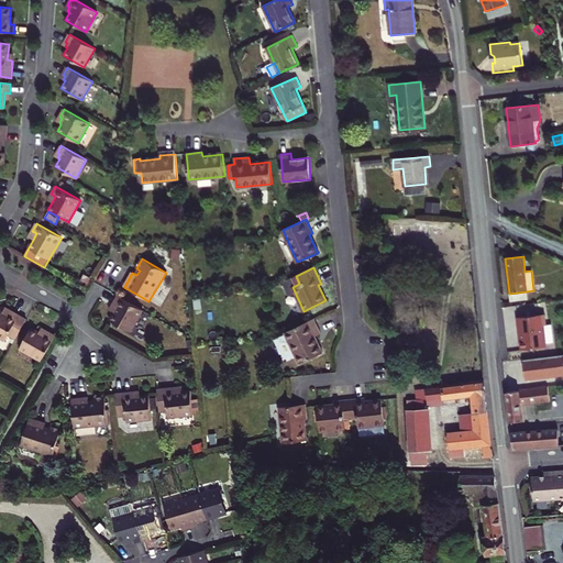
[(510,302),(528,300),(527,291),(509,294),(510,302)]
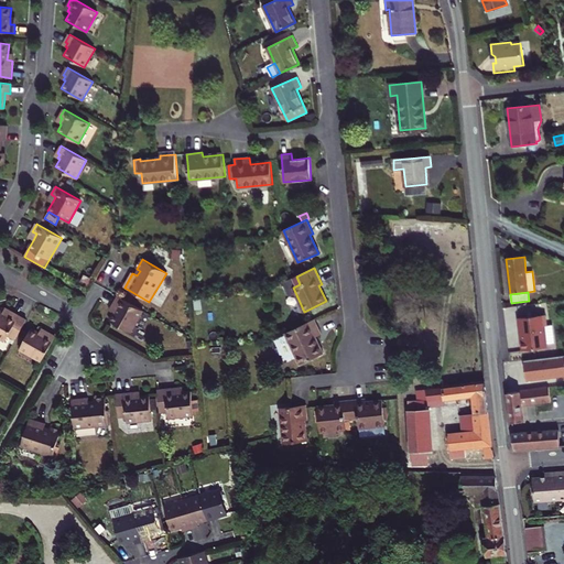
[(131,333),(143,311),(118,296),(114,304),(118,307),(115,313),(110,321),(131,333)]
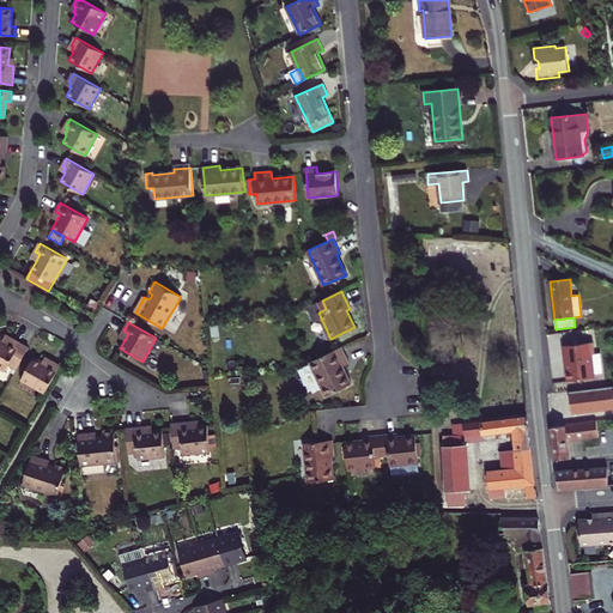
[(8,365),(17,369),(29,347),(12,339),(10,344),(2,340),(0,338),(0,368),(5,371),(8,365)]
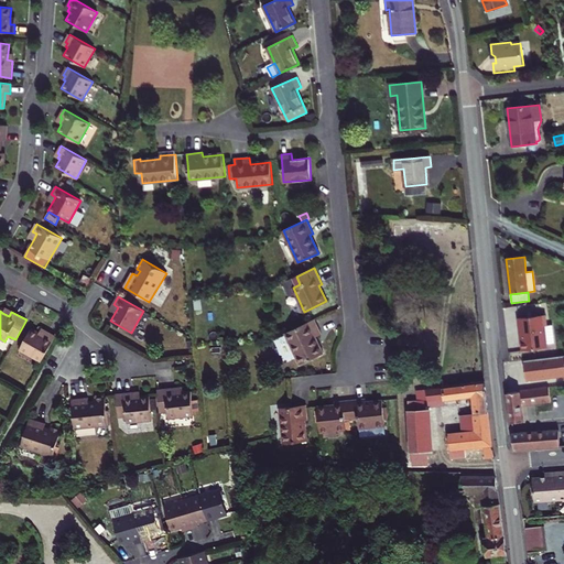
[(523,350),(545,348),(542,327),(545,326),(544,315),(519,318),(521,333),(522,333),(523,338),(522,340),(523,350)]
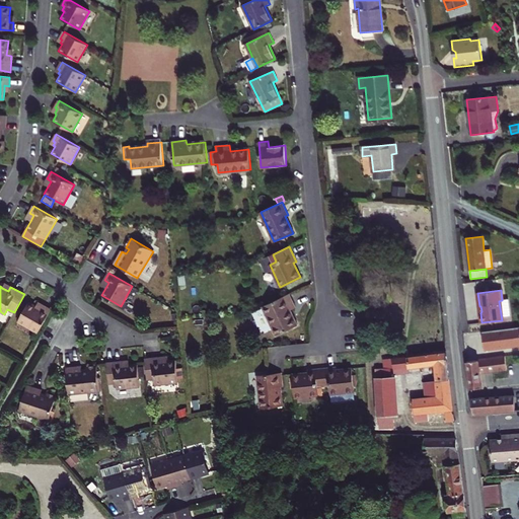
[(296,307),(289,294),(263,306),(277,336),(297,325),(290,310),(296,307)]
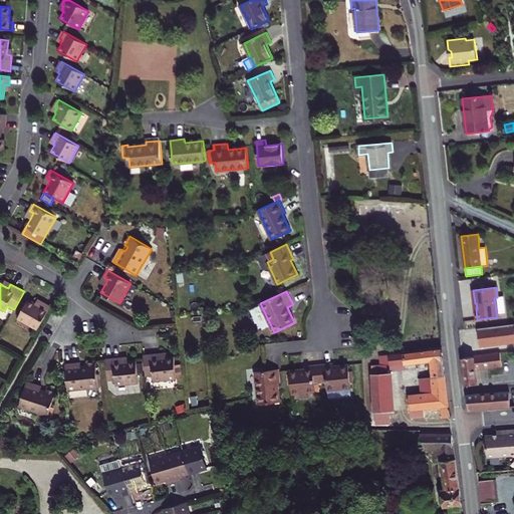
[(38,329),(51,306),(43,302),(41,306),(36,303),(29,299),(18,318),(38,329)]
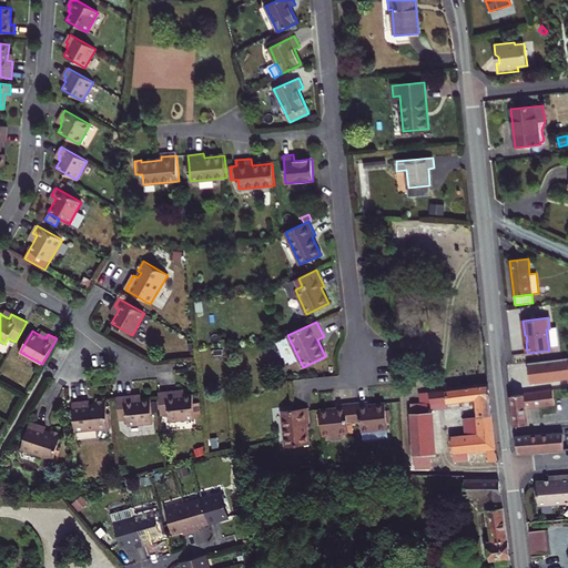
[(531,384),(567,378),(567,358),(529,364),(531,384)]
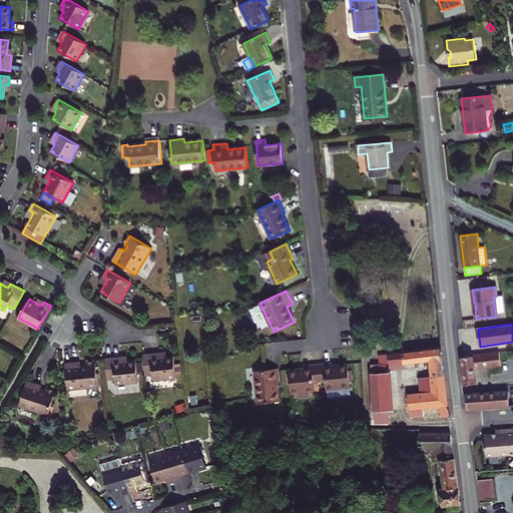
[(442,417),(449,417),(441,348),(404,353),(406,365),(430,362),(432,376),(433,393),(421,395),(408,396),(409,409),(441,406),(442,417)]
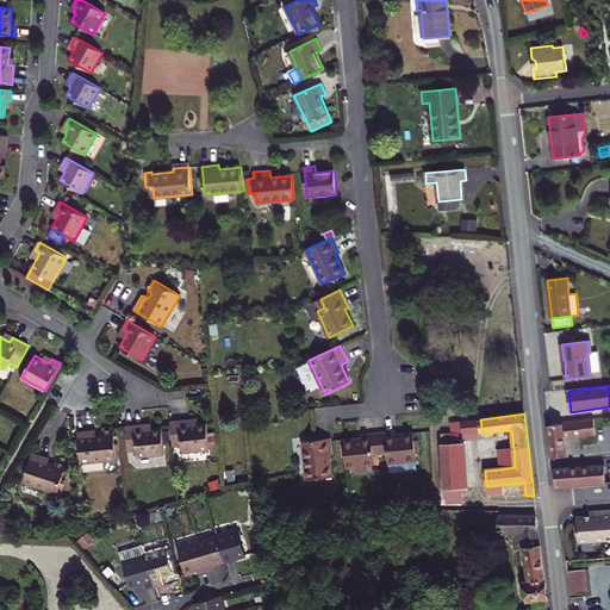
[(190,419),(170,422),(173,446),(181,444),(182,452),(210,449),(209,446),(207,434),(206,423),(197,424),(190,425),(190,419)]
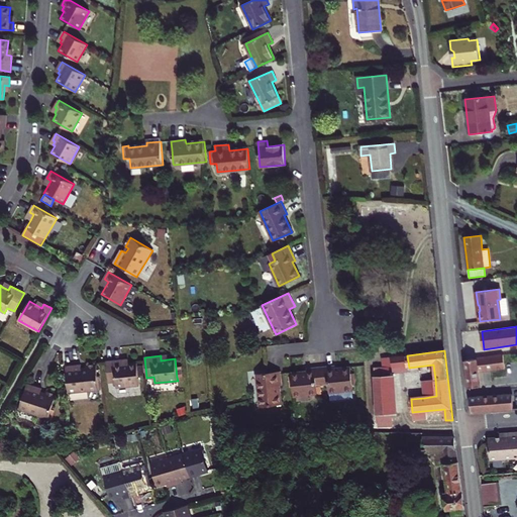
[(469,388),(480,386),(479,372),(478,369),(483,369),(483,372),(505,369),(504,355),(464,360),(469,388)]
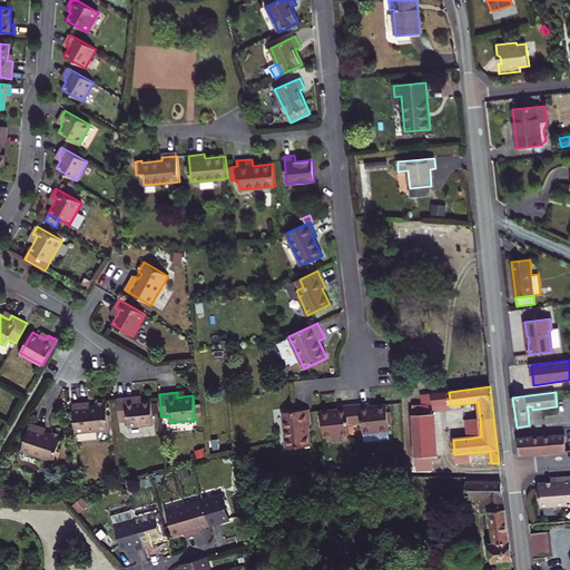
[(135,397),(117,399),(119,421),(128,420),(129,428),(154,424),(151,400),(143,401),(135,402),(135,397)]
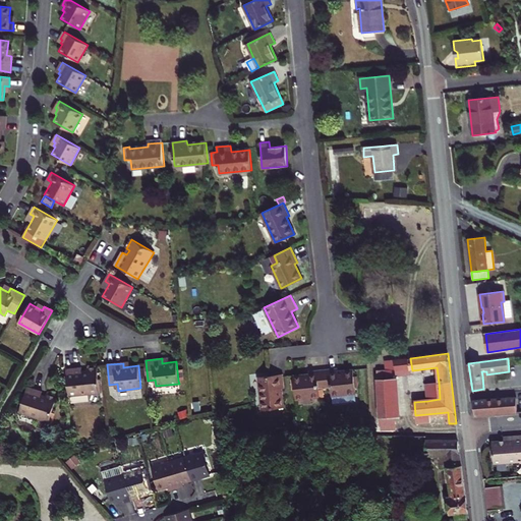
[(90,395),(100,394),(97,366),(87,368),(87,371),(81,371),(81,367),(66,368),(69,396),(89,393),(90,395)]
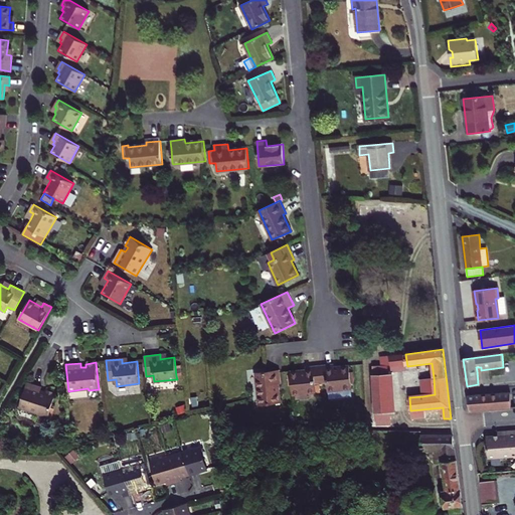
[(328,383),(329,398),(353,396),(351,382),(350,372),(349,366),(334,367),(334,364),(326,365),(328,383)]
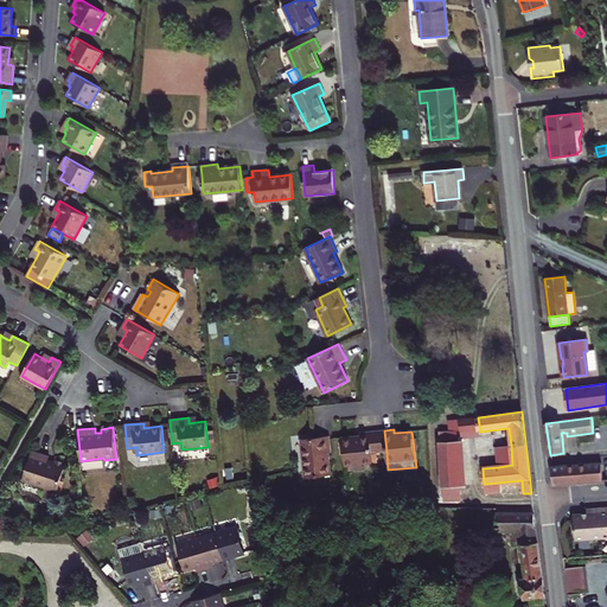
[(372,453),(387,452),(384,430),(360,433),(360,436),(343,439),(345,465),(374,462),(372,453)]
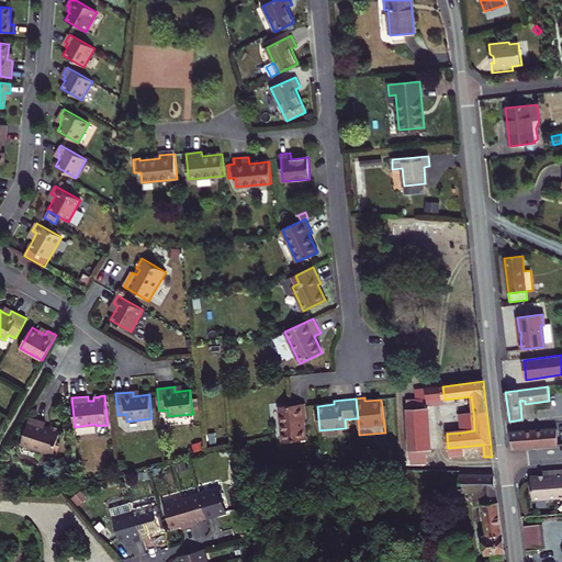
[(283,441),(305,439),(303,419),(306,418),(305,404),(280,406),(283,441)]
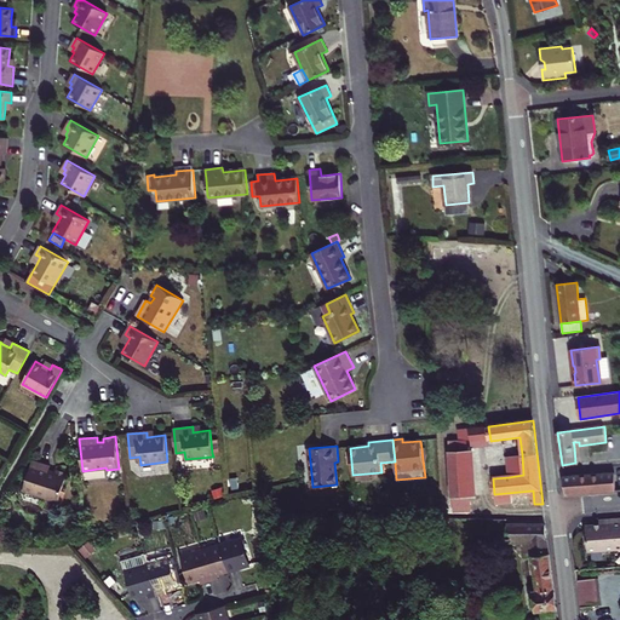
[(445,498),(480,495),(477,449),(442,451),(445,498)]
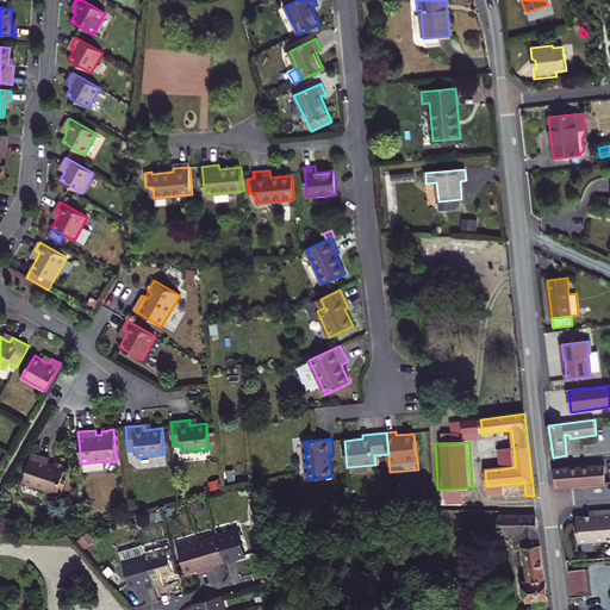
[(500,470),(515,467),(514,447),(498,449),(500,470)]
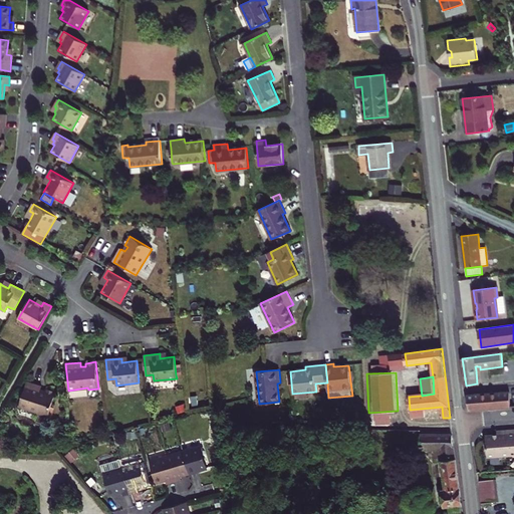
[(19,407),(37,413),(37,415),(47,418),(55,393),(45,390),(44,393),(40,392),(41,387),(27,382),(19,407)]
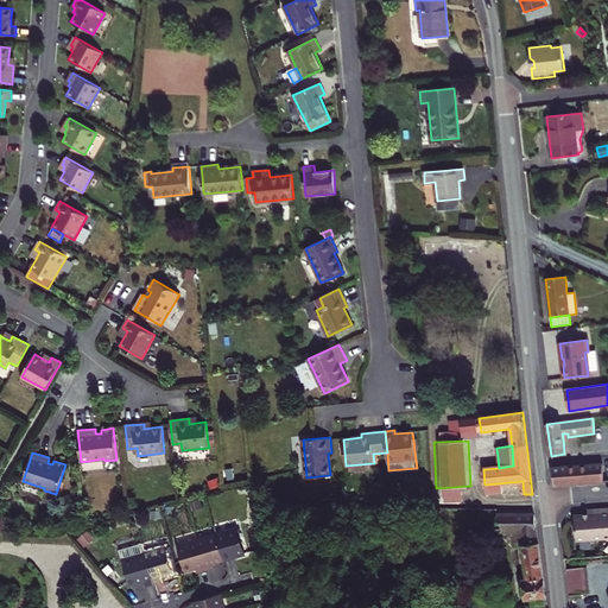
[(555,485),(561,485),(603,481),(602,463),(552,467),(555,485)]
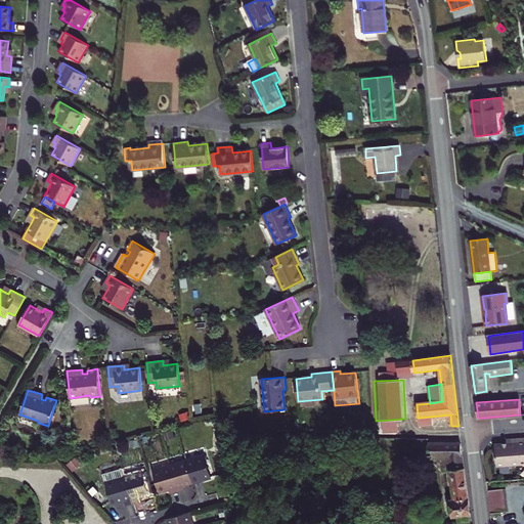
[(206,419),(208,426),(216,423),(214,417),(206,419)]
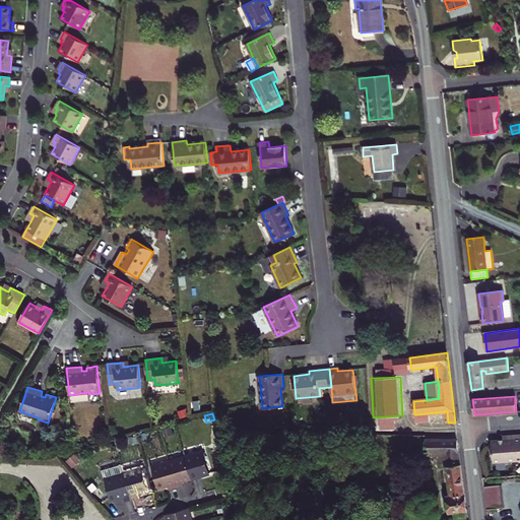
[(166,437),(173,435),(171,428),(164,430),(166,437)]
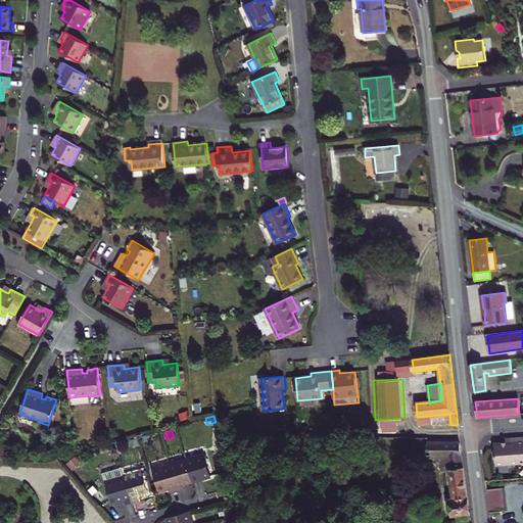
[(509,441),(506,441),(493,442),(495,465),(519,464),(517,437),(509,438),(509,441)]
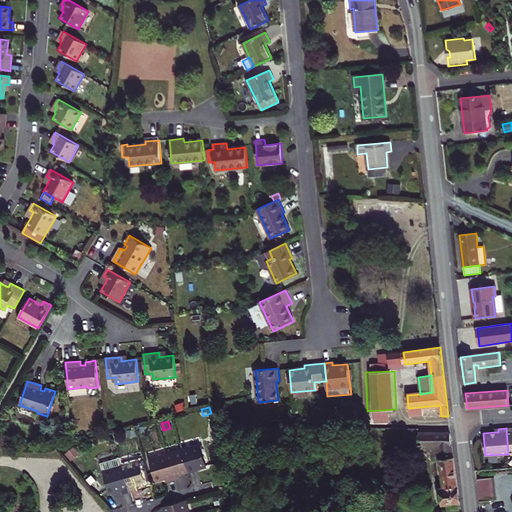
[(460,501),(455,472),(450,433),(419,433),(419,435),(415,435),(414,444),(418,444),(418,446),(437,446),(443,487),(439,487),(440,490),(438,492),(439,500),(441,501),(442,504),(445,504),(460,501)]
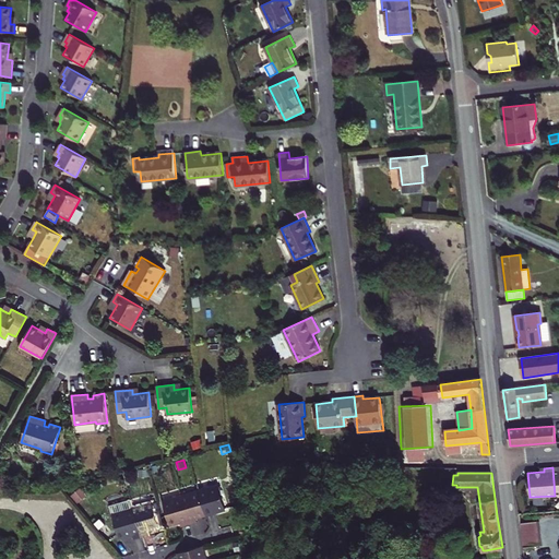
[(200,491),(206,514),(226,509),(219,486),(200,491)]
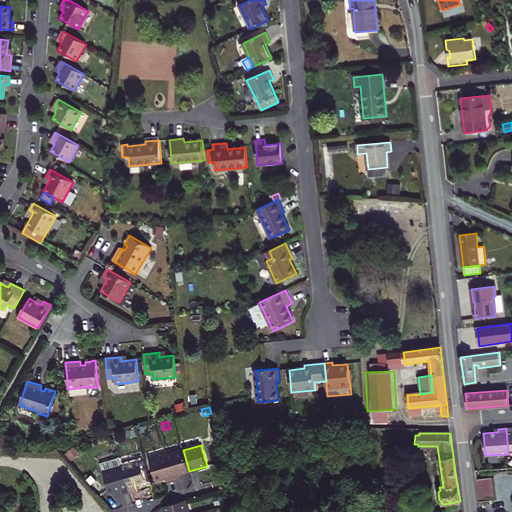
[(67,453),(72,460),(78,455),(73,448),(67,453)]
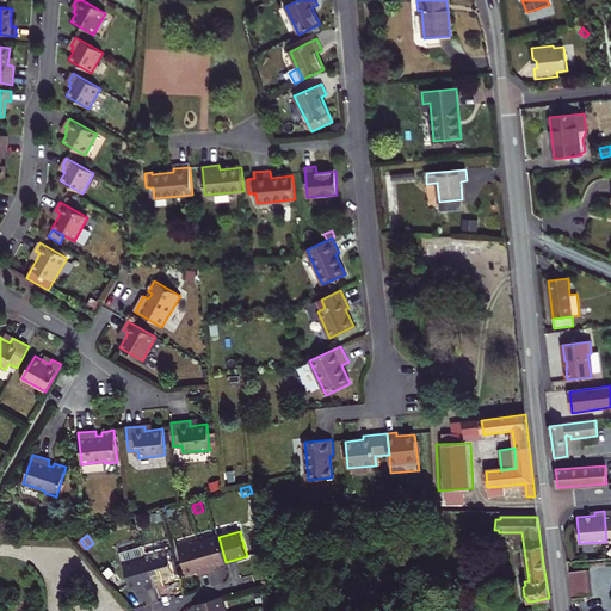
[(226,562),(218,537),(198,543),(208,573),(216,571),(215,566),(226,562)]
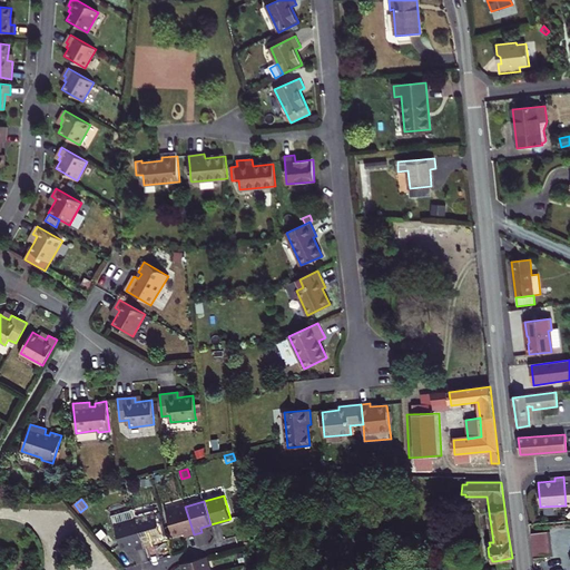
[(186,537),(194,534),(185,507),(166,512),(173,536),(184,532),(186,537)]
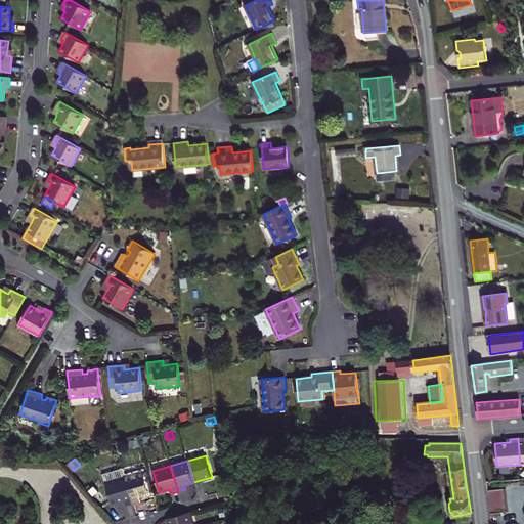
[(125,477),(123,469),(103,475),(112,505),(124,501),(125,506),(132,504),(125,477)]
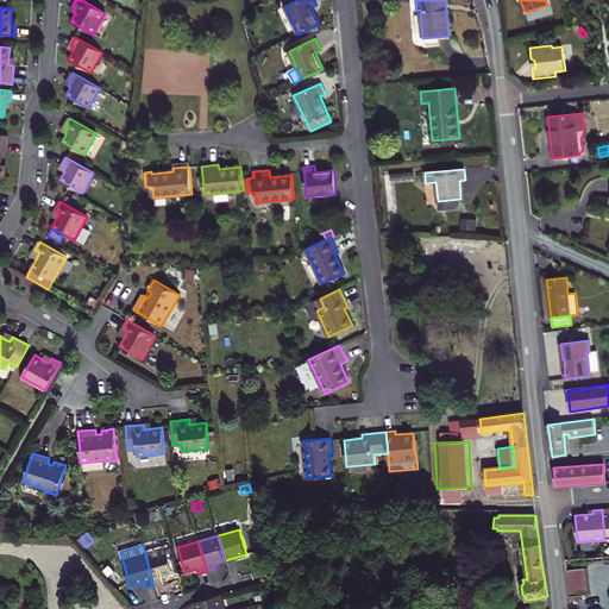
[(174,573),(167,548),(145,554),(154,585),(163,583),(161,577),(174,573)]
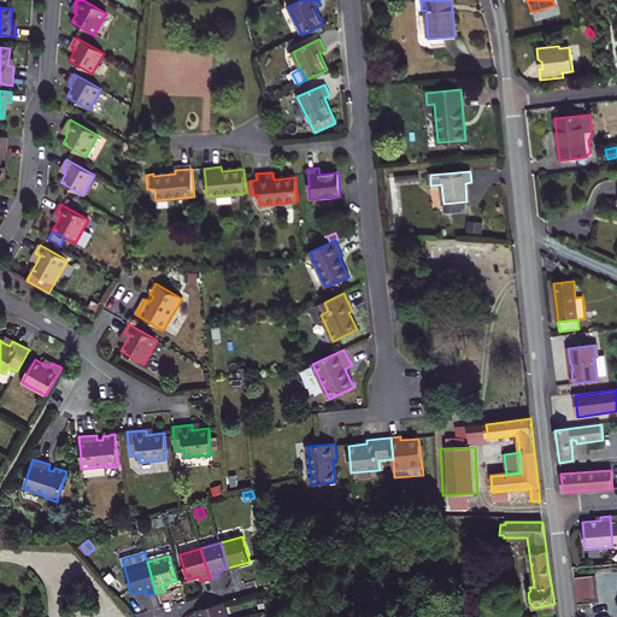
[(595,601),(593,575),(575,577),(579,604),(588,603),(595,601)]
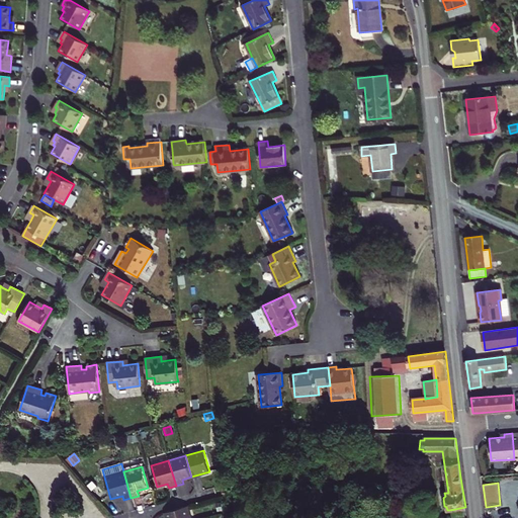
[(189,517),(187,506),(166,512),(167,517),(189,517)]
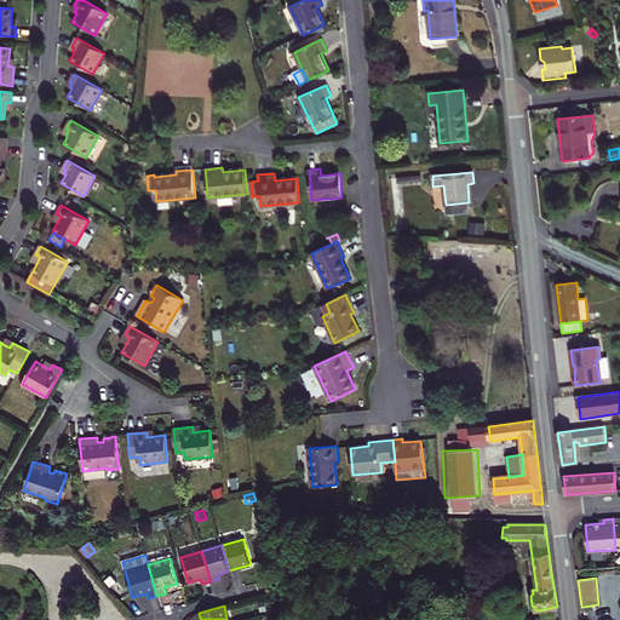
[(558,615),(557,607),(539,610),(540,618),(558,615)]
